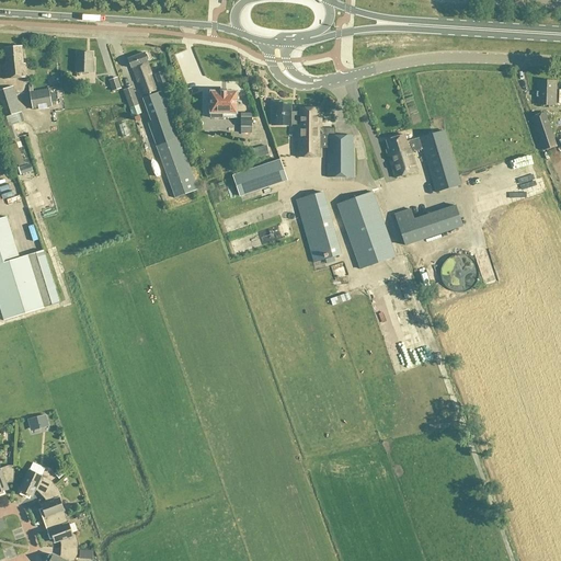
[(4,67),(1,67),(2,81),(26,79),(25,65),(22,65),(20,48),(2,49),(4,67)]
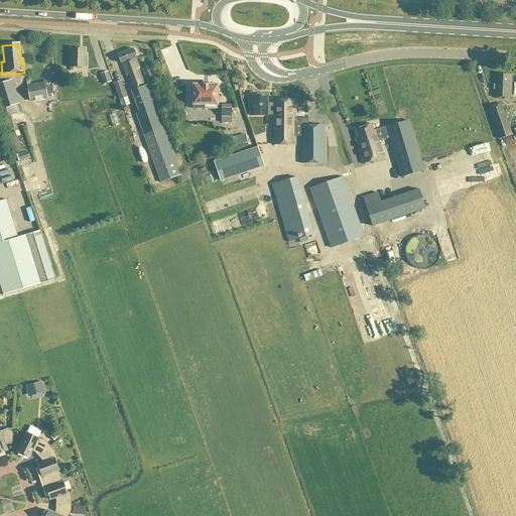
[(70,50),(69,68),(85,69),(85,55),(83,55),(83,50),(70,50)]
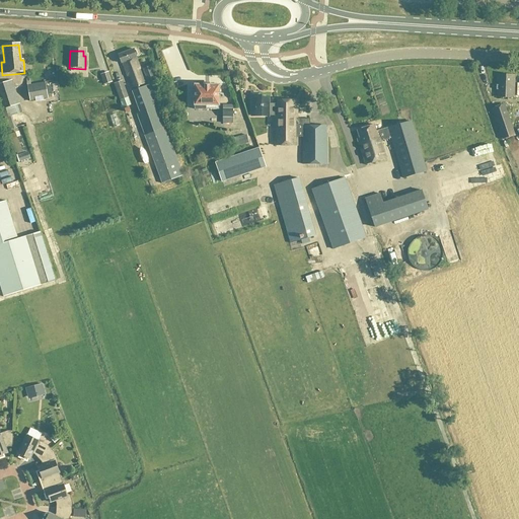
[(133,51),(117,57),(120,65),(121,65),(130,90),(144,85),(135,60),(136,60),(135,57),(136,57),(136,56),(135,51),(133,51)]
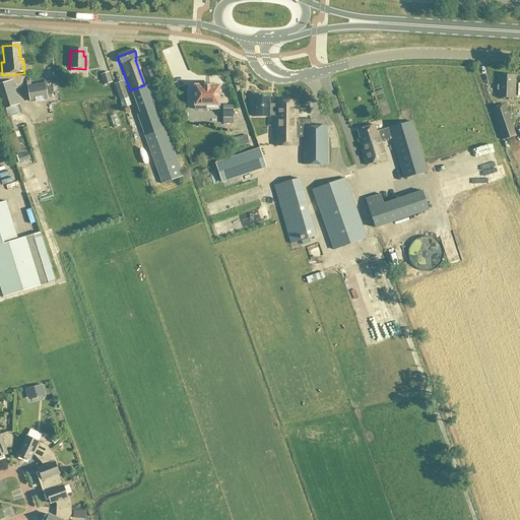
[(149,68),(142,70),(147,84),(154,81),(149,68)]
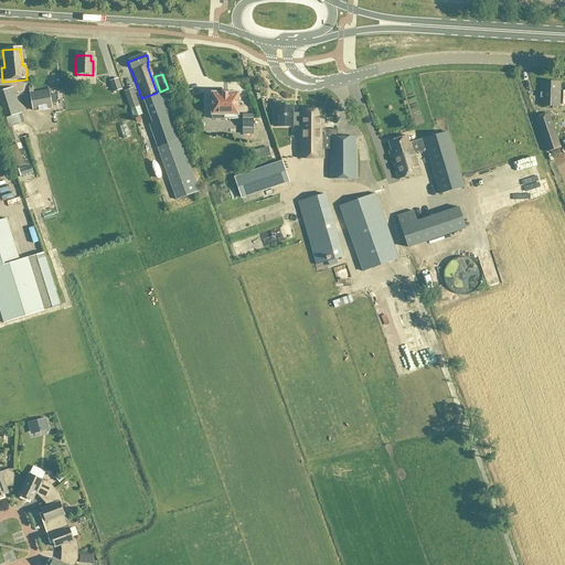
[(116,80),(108,83),(112,93),(119,91),(116,80)]
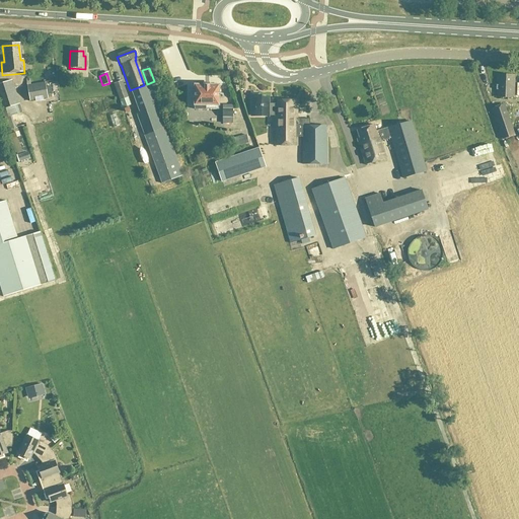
[(496,76),(495,98),(513,99),(514,76),(496,76)]
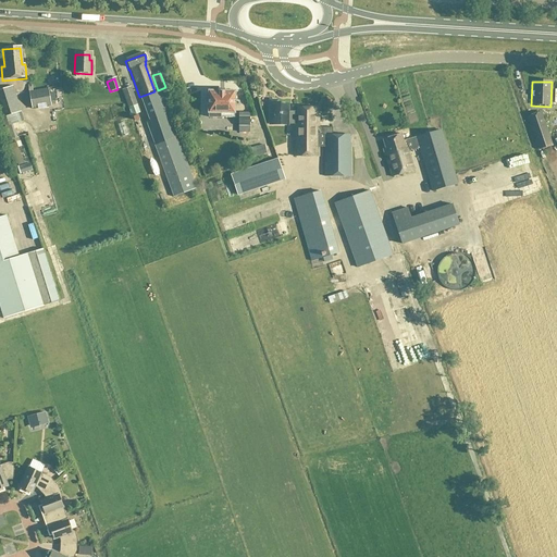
[(11,87),(0,90),(0,119),(20,113),(11,87)]
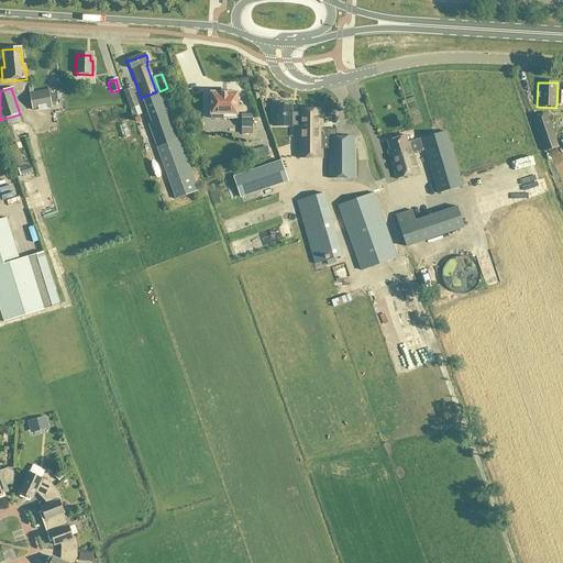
[(140,116),(136,108),(131,89),(122,92),(129,110),(132,119),(140,116)]
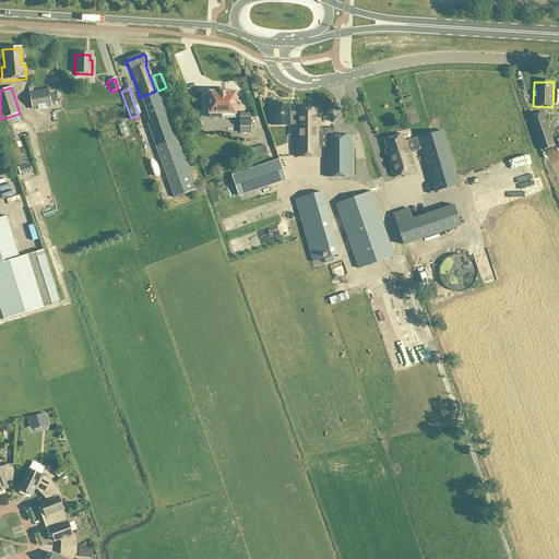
[(47,90),(27,93),(31,110),(50,107),(47,90)]
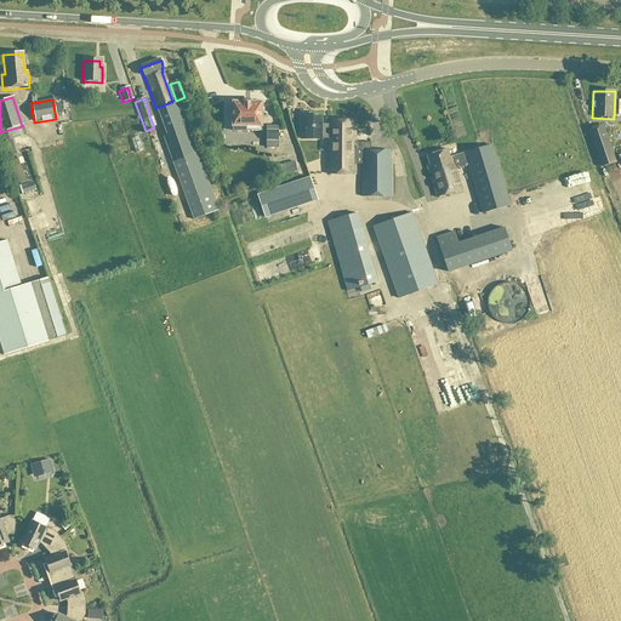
[(232,103),(232,126),(232,132),(245,132),(260,132),(260,103),(241,103),(240,102),(234,102),(233,103),(232,103)]
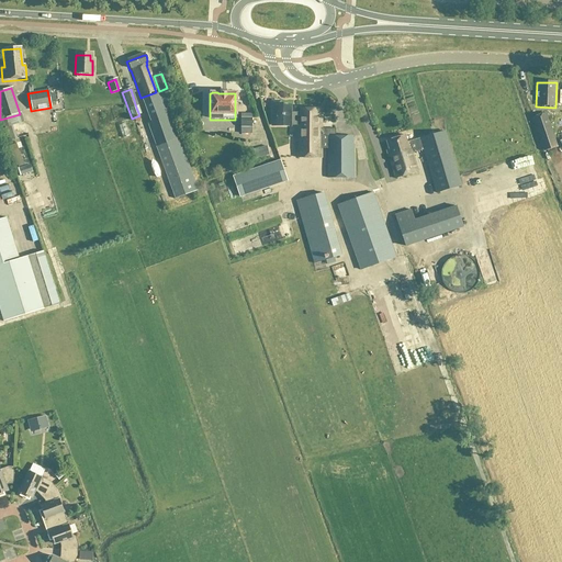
[(171,110),(168,111),(161,93),(142,100),(149,123),(146,124),(173,200),(197,191),(172,124),(176,123),(171,110)]
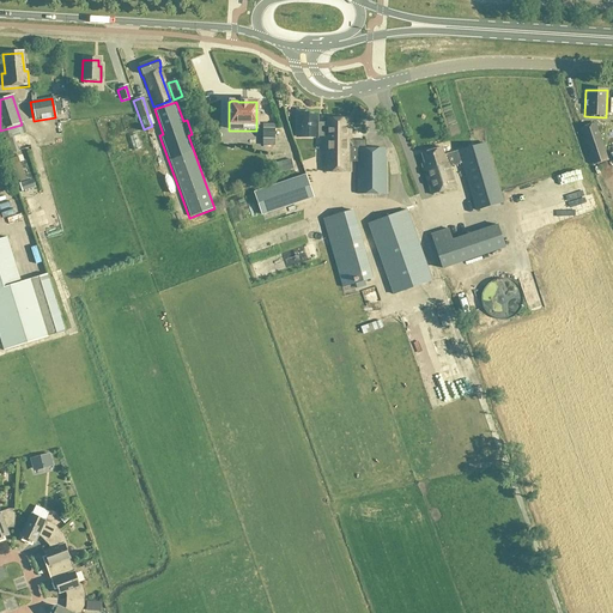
[(326,139),(326,125),(316,125),(316,116),(304,116),(304,114),(302,111),(297,111),(296,114),(295,139),(316,139),(322,139),(326,139)]
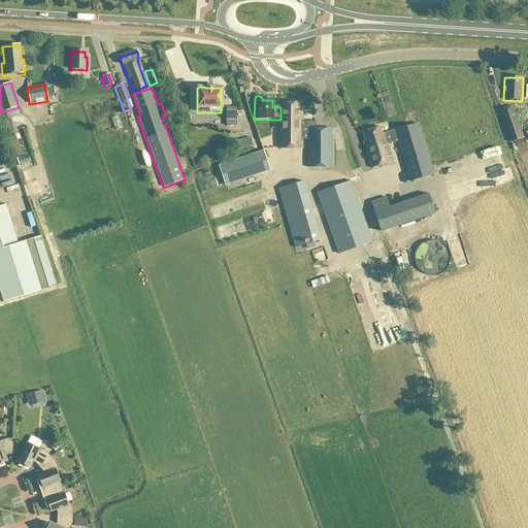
[(343,108),(353,108),(353,98),(344,98),(343,108)]
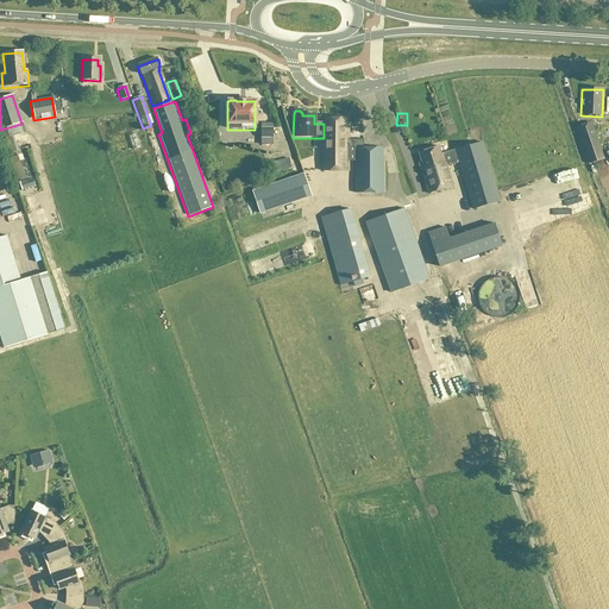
[(320,138),(320,173),(346,173),(346,162),(346,140),(347,123),(344,123),(344,120),(324,119),(324,124),(324,138),(320,138)]
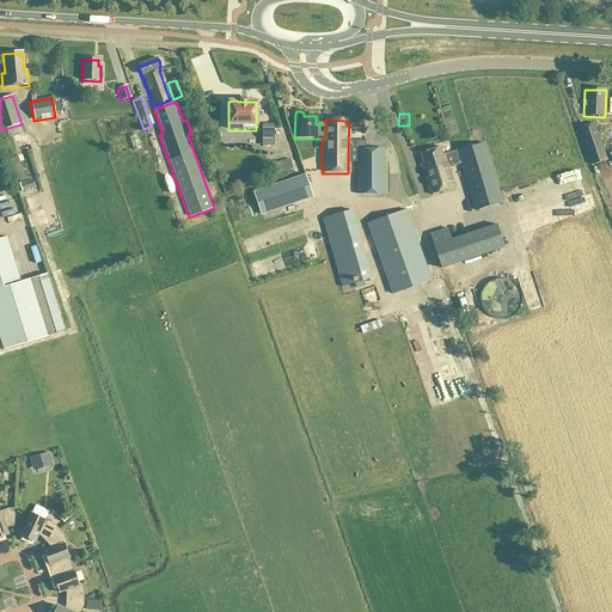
[(579,130),(591,166),(606,161),(593,126),(579,130)]
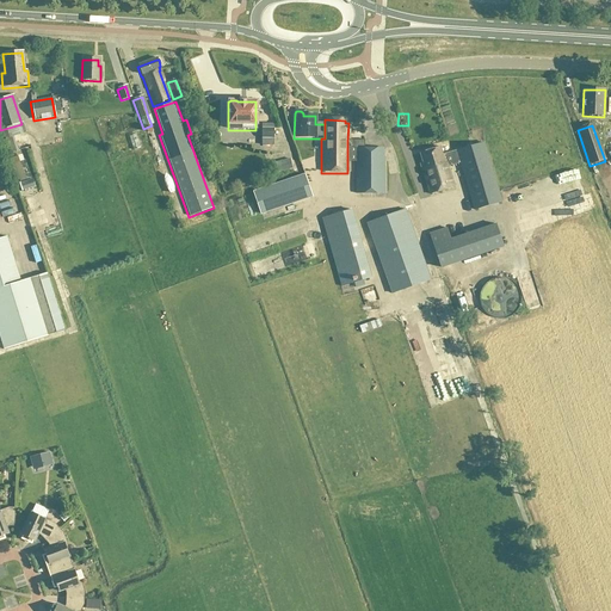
[(273,130),(260,130),(260,147),(273,147),(273,130)]
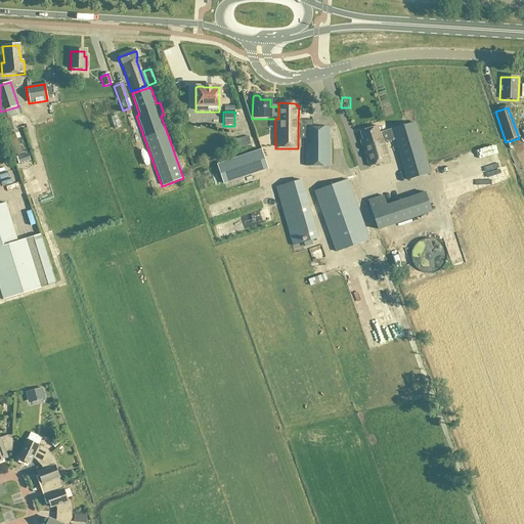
[(113,118),(118,130),(122,128),(117,116),(113,118)]
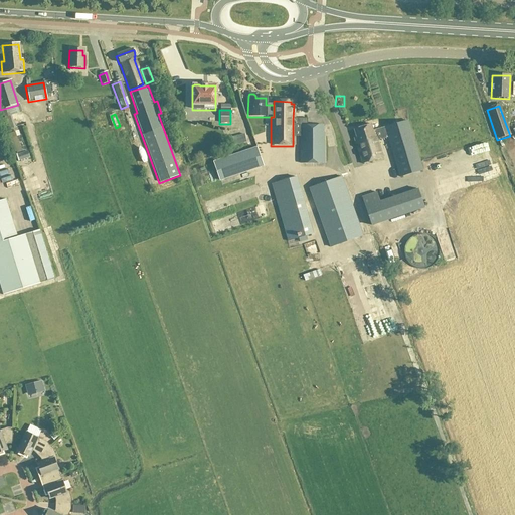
[(307,119),(293,119),(293,137),(299,137),(299,164),(323,165),(323,135),(322,135),(322,127),(306,127),(307,119)]
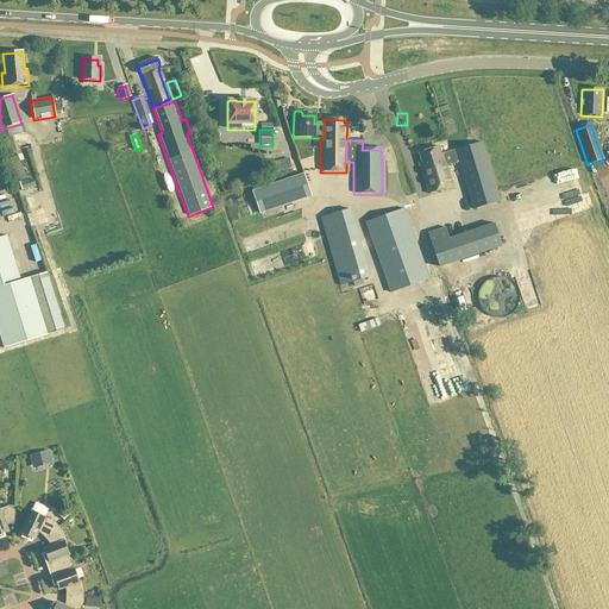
[(446,168),(458,164),(470,211),(497,202),(482,145),(440,157),(438,149),(419,155),(421,164),(419,165),(427,195),(452,188),(446,168)]
